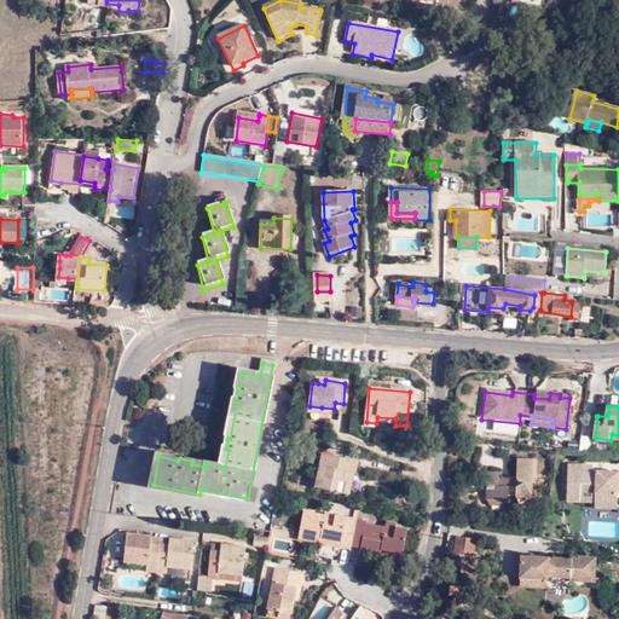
[(578,445),(570,445),(568,453),(577,455),(578,445)]
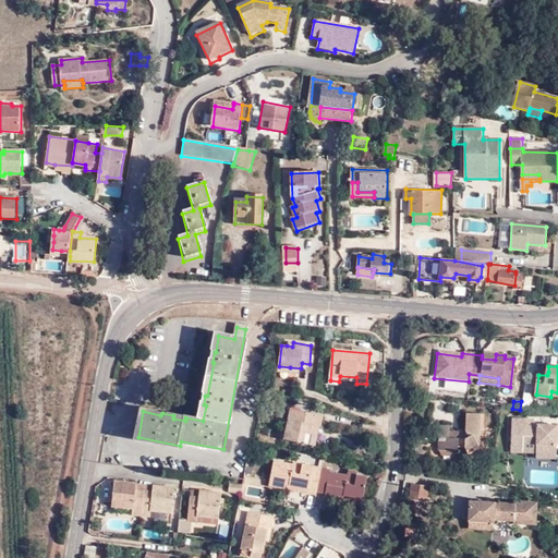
[(287,438),(311,443),(314,425),(322,426),(324,414),(292,409),(287,438)]
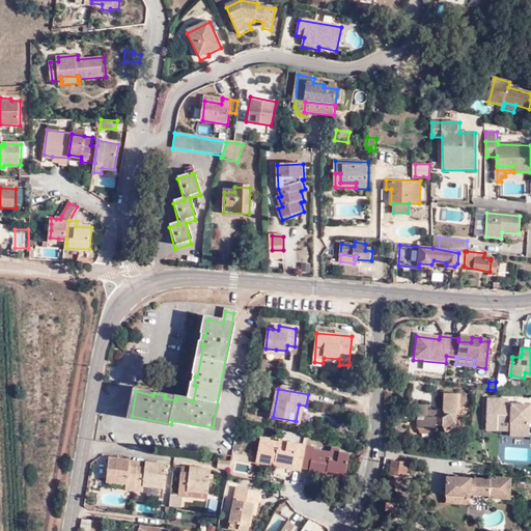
[(446,417),(443,418),(443,426),(450,439),(460,432),(450,416),(456,415),(456,395),(444,394),(443,403),(443,410),(446,417)]
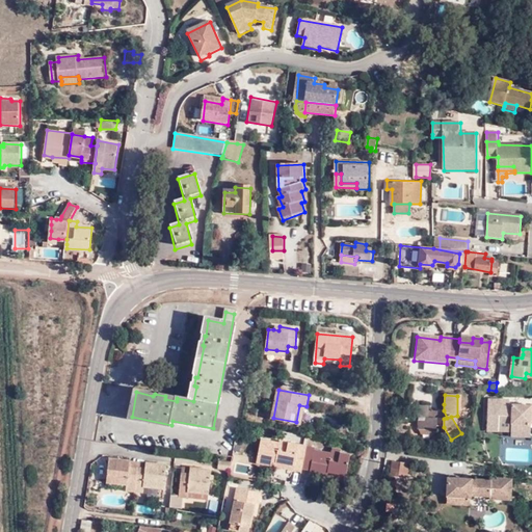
[(486,432),(499,433),(499,432),(499,417),(511,418),(511,432),(510,436),(531,437),(531,425),(531,424),(531,404),(531,407),(509,405),(509,401),(487,400),(486,432)]
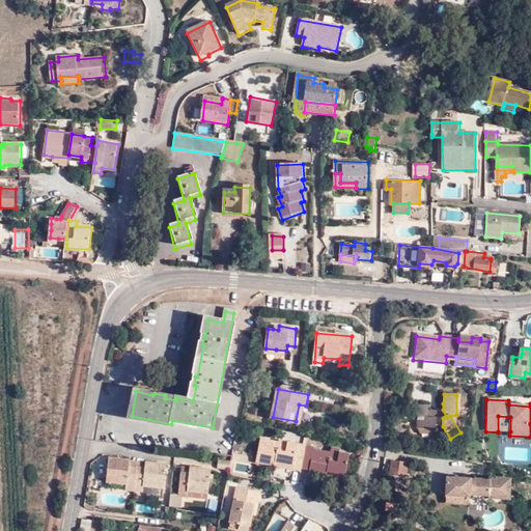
[(304,422),(306,406),(299,404),(296,421),(304,422)]
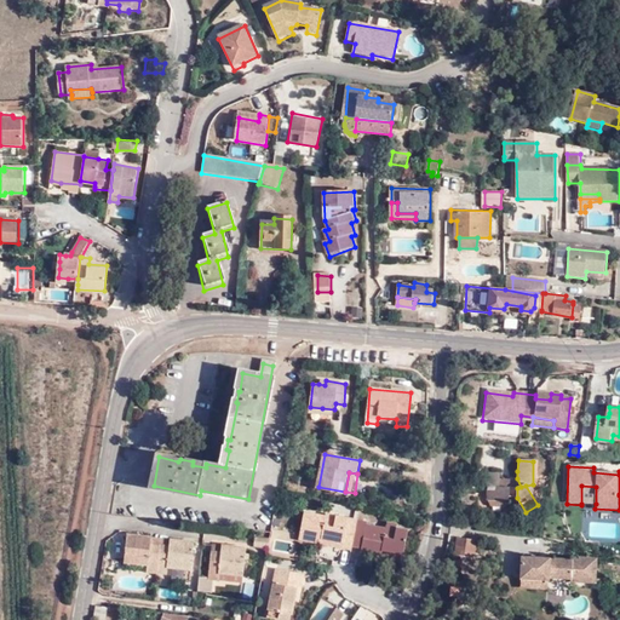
[(509,498),(509,488),(499,487),(499,478),(499,475),(482,475),(481,488),(487,488),(486,500),(487,501),(505,503),(509,498)]
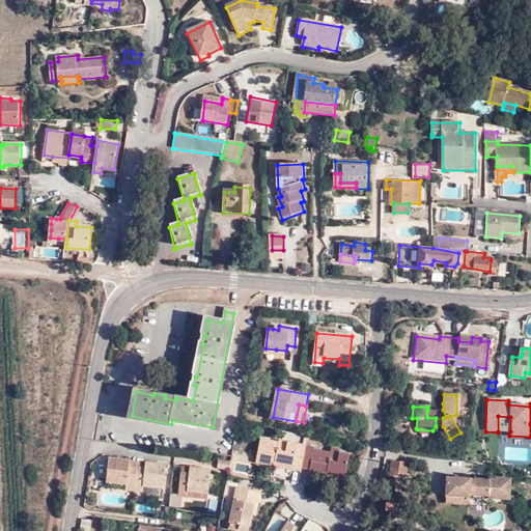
[(436,410),(427,410),(427,417),(436,418),(436,410)]
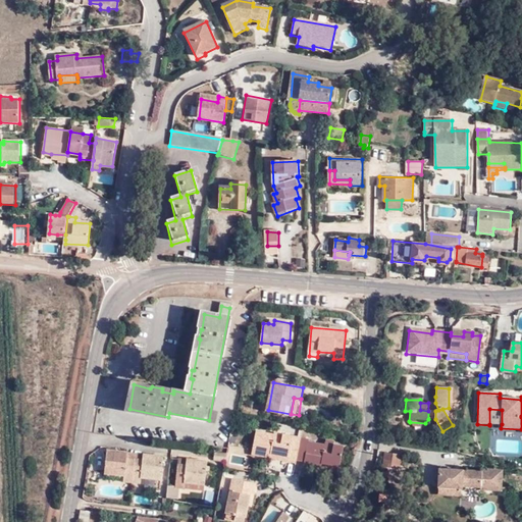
[(502,410),(489,409),(489,424),(502,424),(502,410)]
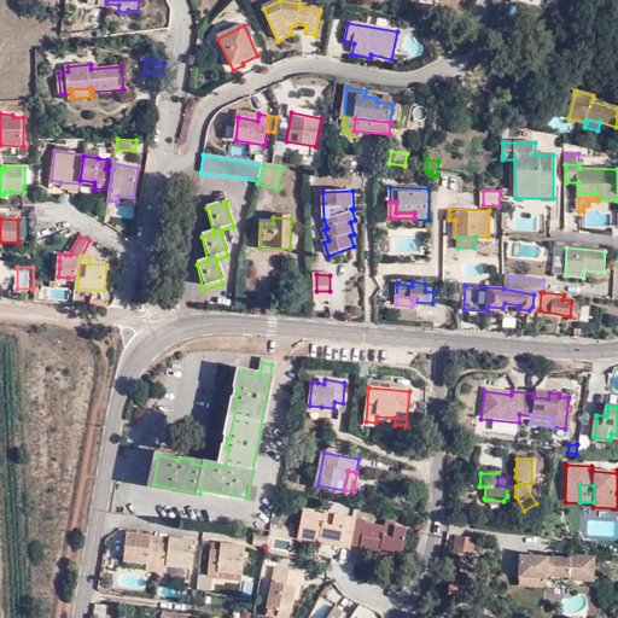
[(351,551),(353,546),(357,519),(326,513),(325,516),(304,512),(298,540),(320,543),(321,537),(340,542),(339,547),(351,551)]
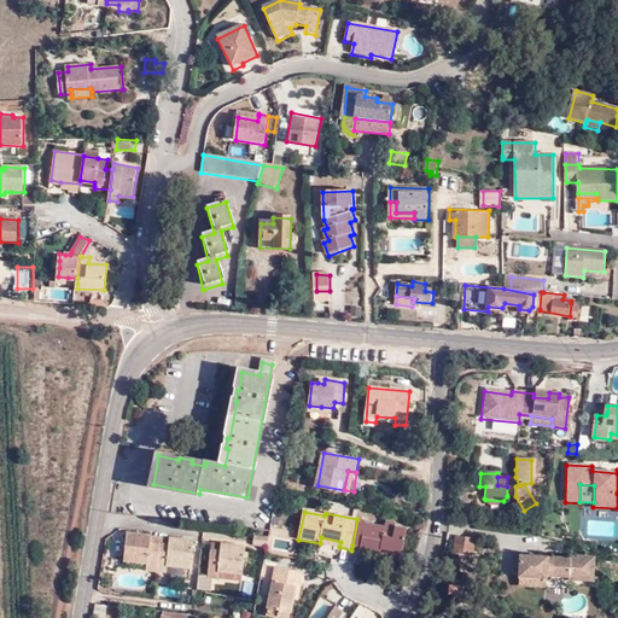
[(357,519),(353,546),(363,548),(362,553),(382,557),(384,551),(403,555),(408,530),(386,525),(385,529),(367,524),(367,522),(357,519)]
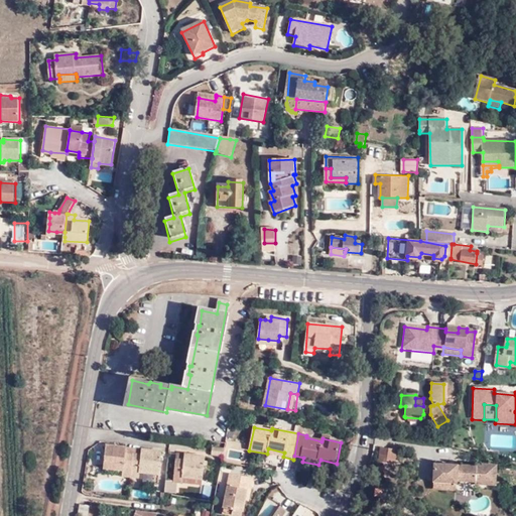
[(123,478),(132,479),(135,455),(127,454),(127,448),(107,445),(104,469),(124,472),(123,478)]
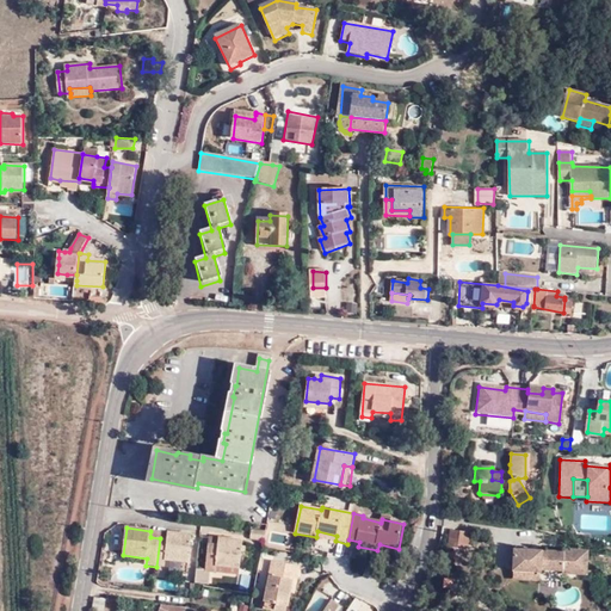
[(265,539),(266,531),(253,530),(252,538),(265,539)]
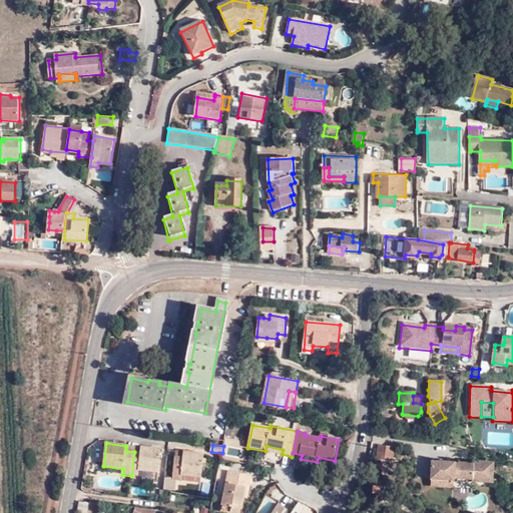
[(377,460),(391,462),(393,447),(379,445),(377,460)]
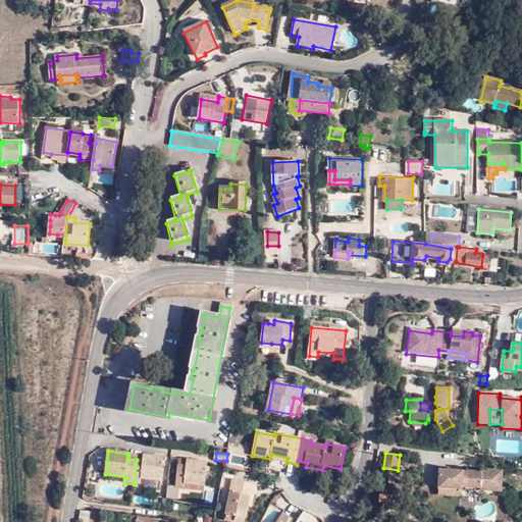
[(270,459),(286,462),(288,458),(271,454),(270,459)]
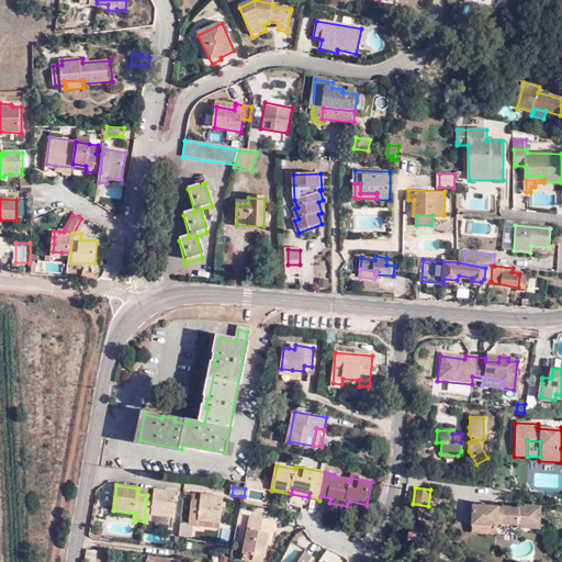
[(155,496),(147,495),(144,521),(154,523),(155,516),(176,519),(178,493),(156,491),(155,496)]
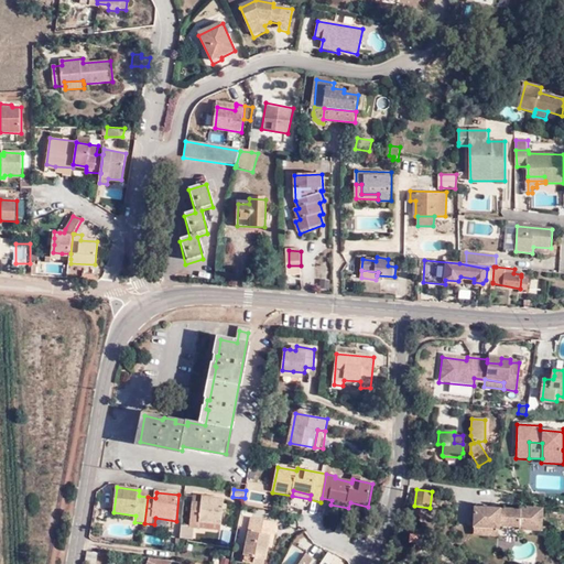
[(266,496),(251,492),(249,500),(263,503),(263,501),(264,502),(266,498),(264,498),(266,496)]
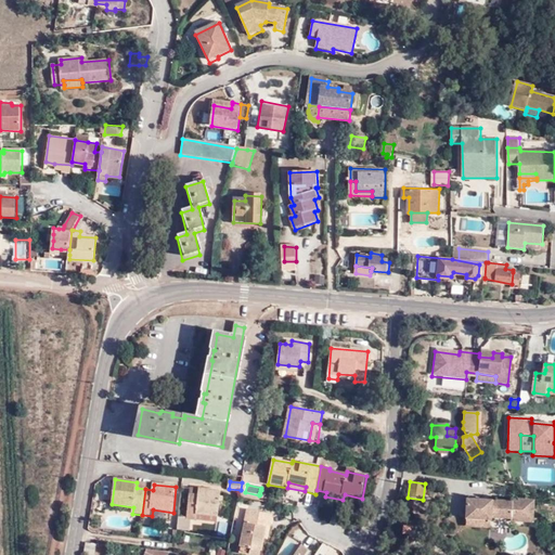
[(198,492),(190,491),(186,517),(192,518),(196,518),(196,514),(218,516),(220,491),(199,488),(198,492)]
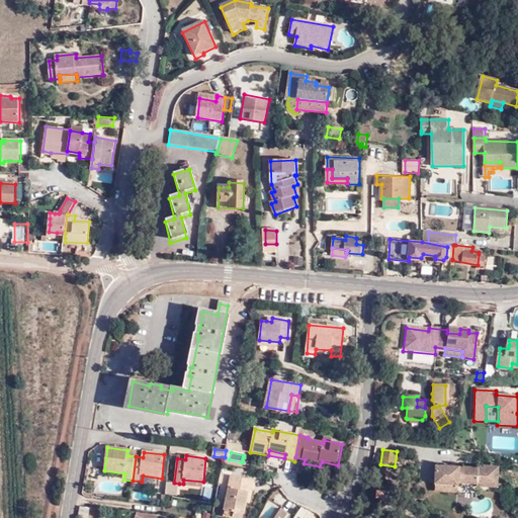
[(337,469),(338,465),(322,461),(320,466),(337,469)]
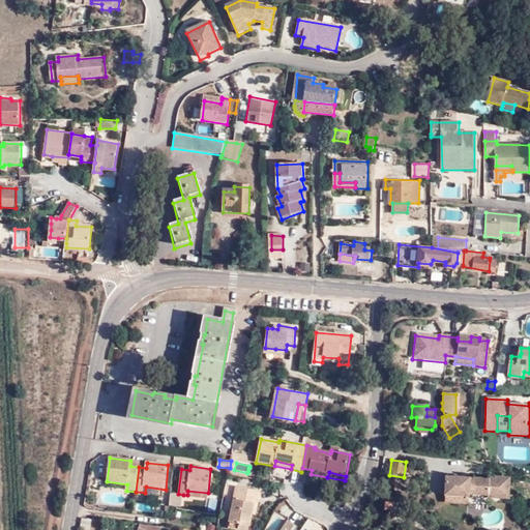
[(445,497),(468,499),(469,496),(486,497),(489,499),(508,501),(510,479),(489,478),(489,481),(446,478),(445,497)]
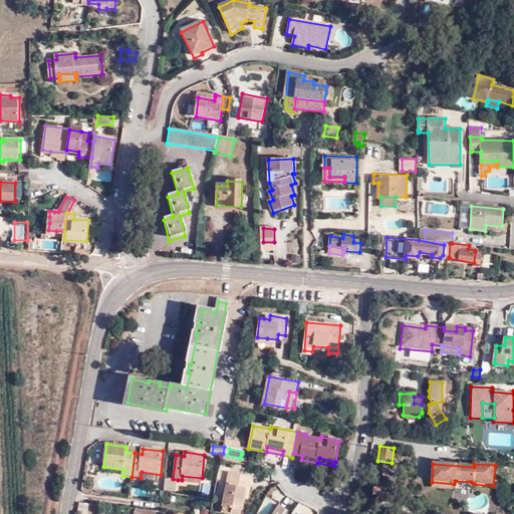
[(224,508),(242,511),(246,490),(249,491),(252,477),(230,473),(224,508)]
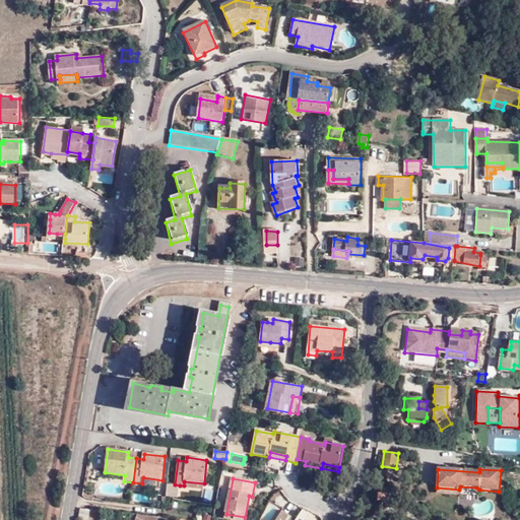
[(175,484),(168,484),(167,496),(178,498),(180,485),(175,484)]
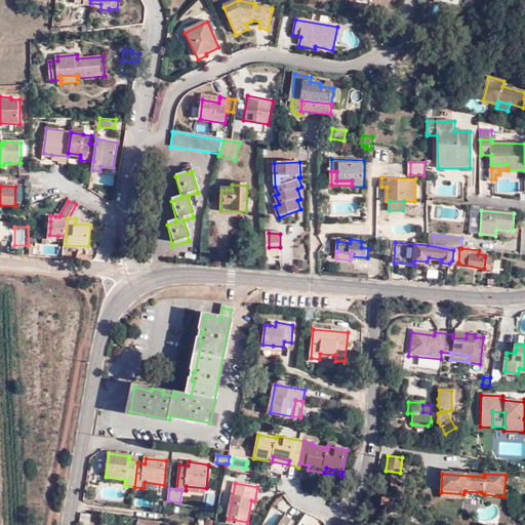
[(462,502),(463,494),(441,492),(440,500),(462,502)]
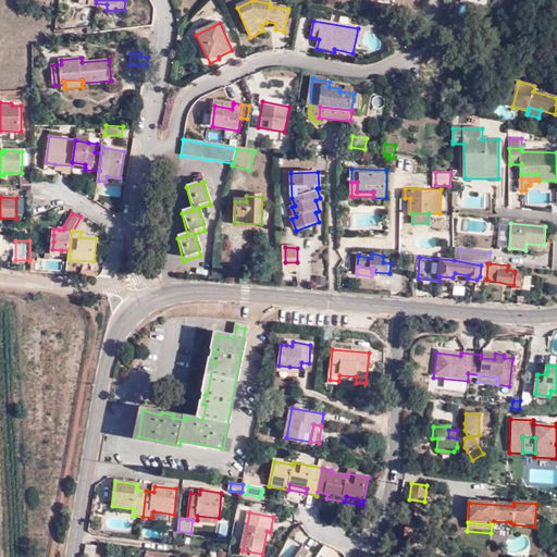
[(96,556),(97,545),(86,544),(84,555),(96,556)]
